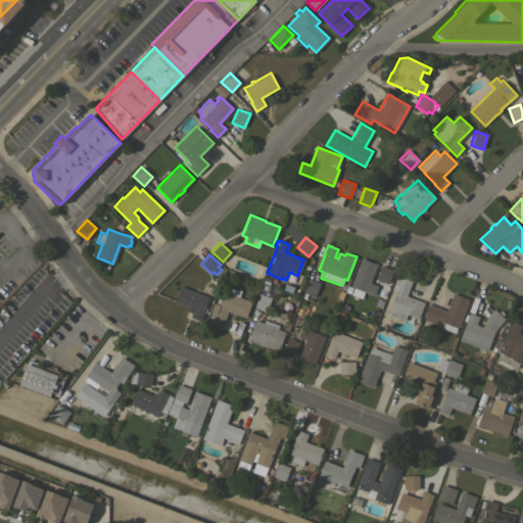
[(370,283),(378,286),(374,296),(364,292),(362,298),(350,294),(353,287),(349,286),(361,257),(377,264),(370,283)]
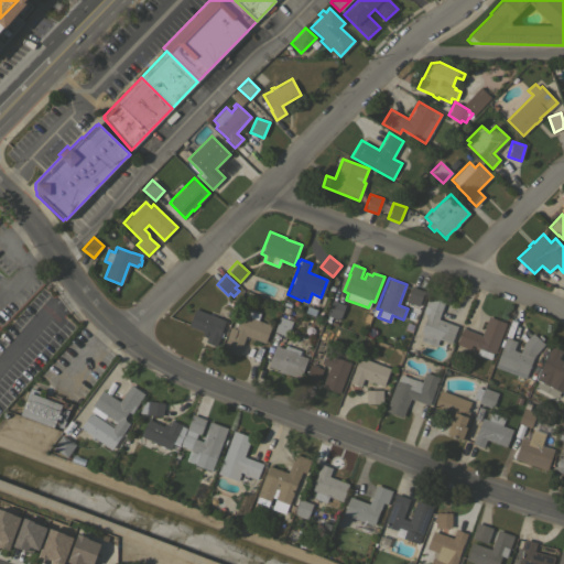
[(424,291),(418,306),(405,301),(411,286),(424,291)]
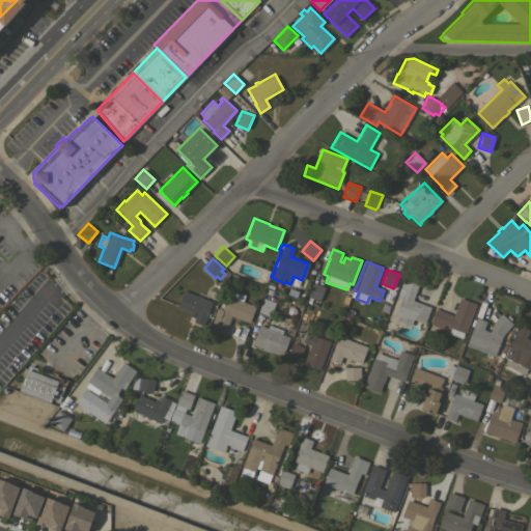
[(424,324),(413,319),(411,326),(395,320),(398,313),(395,312),(403,290),(399,288),(403,276),(419,282),(412,300),(430,307),(424,324)]
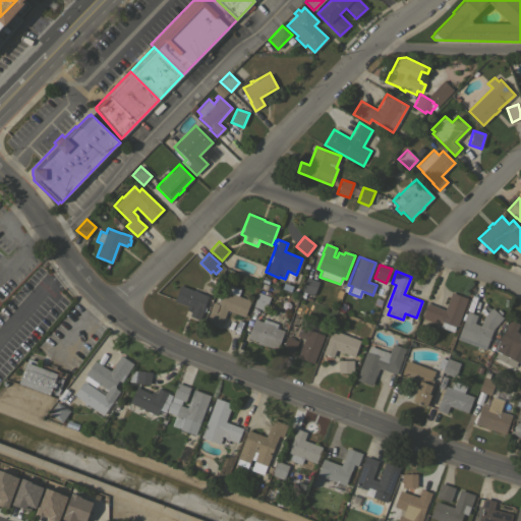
[(313,295),(306,292),(304,298),(300,296),(302,291),(301,291),(306,277),(319,281),(313,295)]
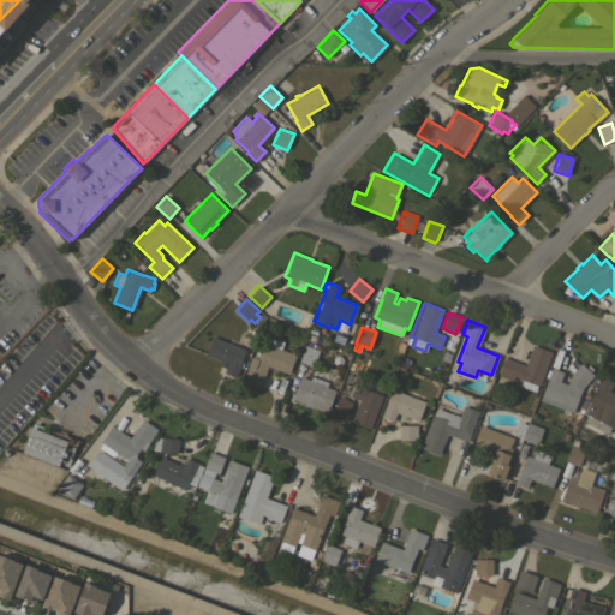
[(242,381),(251,356),(256,358),(262,342),(263,342),(267,335),(284,341),(280,348),(296,354),(288,374),(268,366),(260,387),(242,381)]
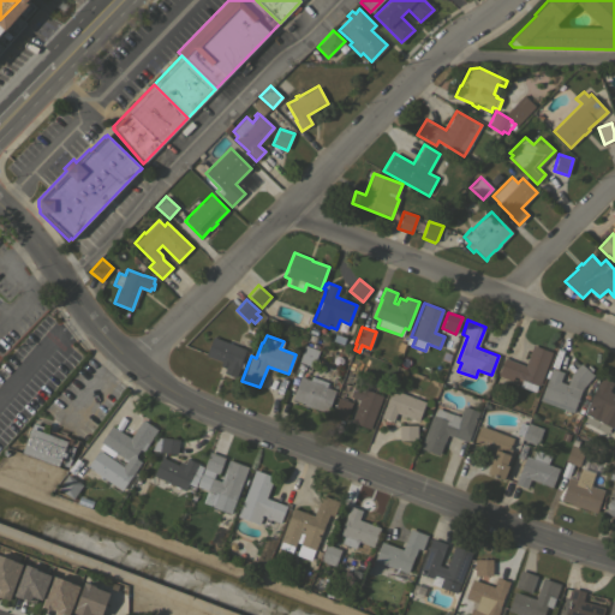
[(234,377),(224,372),(225,368),(220,365),(221,362),(206,356),(213,336),(245,348),(234,377)]
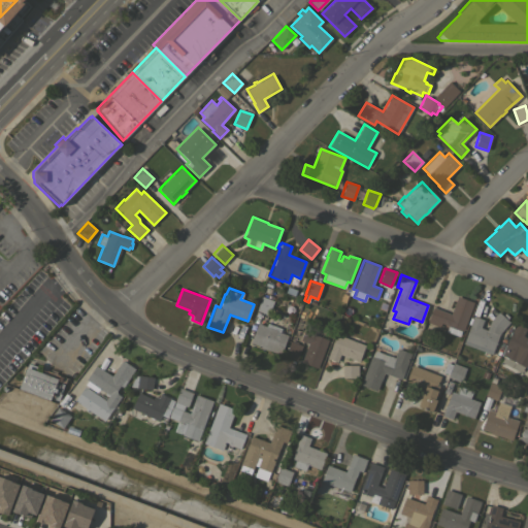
[(261,296),(273,301),(268,315),(256,310),(261,296)]
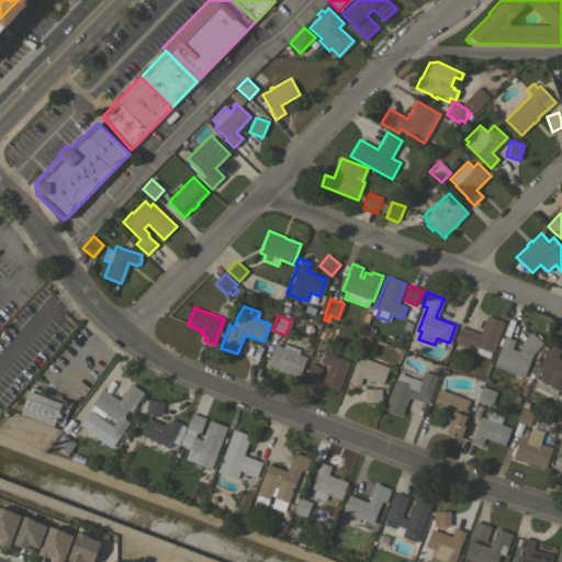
[(493,351),(478,346),(476,347),(469,344),(468,348),(454,343),(460,327),(480,334),(486,315),(504,322),(493,351)]
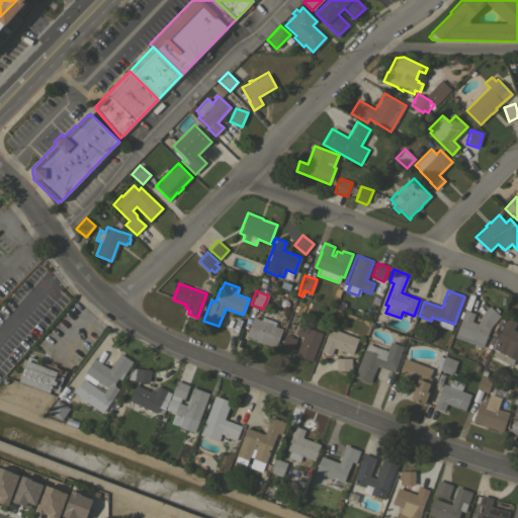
[(454,337),(461,319),(460,319),(463,310),(473,314),(470,321),(478,324),(481,316),(489,306),(500,316),(492,325),(489,329),(482,347),(454,337)]
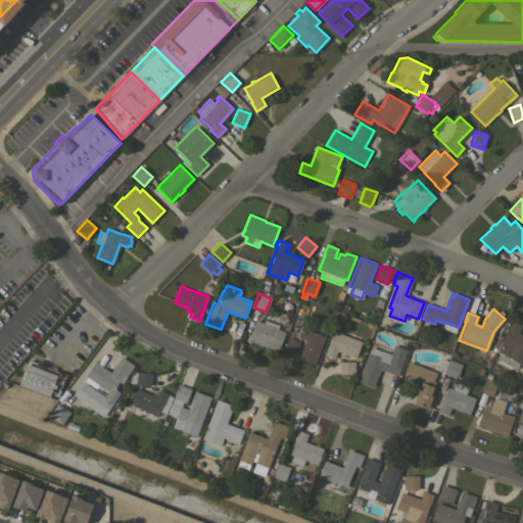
[(263,345),(258,344),(258,343),(247,339),(254,320),(263,323),(265,320),(279,325),(277,329),(285,332),(278,351),(263,345)]
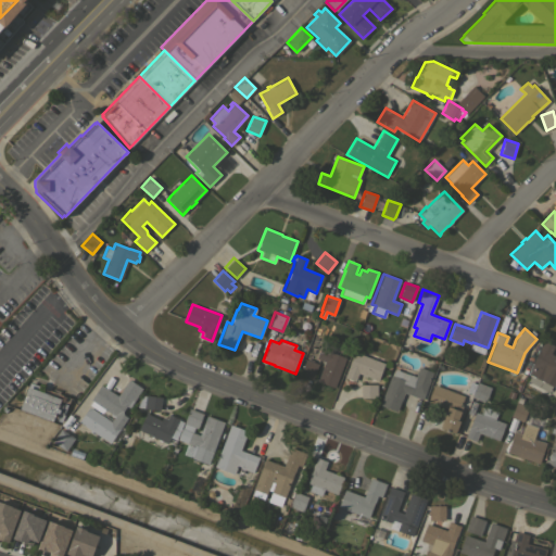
[(555,356),(555,380),(553,387),(528,374),(531,365),(543,340),(554,345),(550,353),(555,356)]
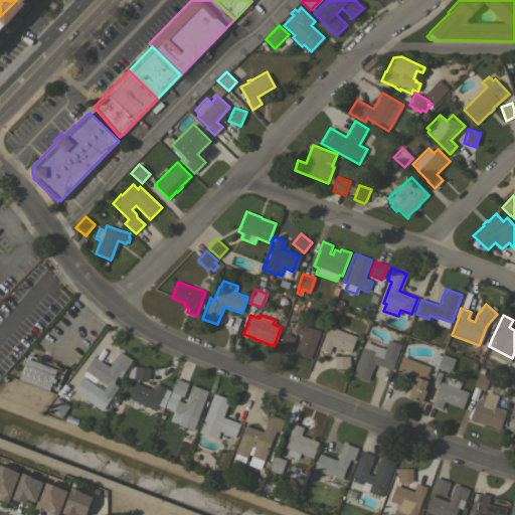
[(310,359),(294,353),(301,335),(293,332),(297,322),(306,325),(320,331),(310,359)]
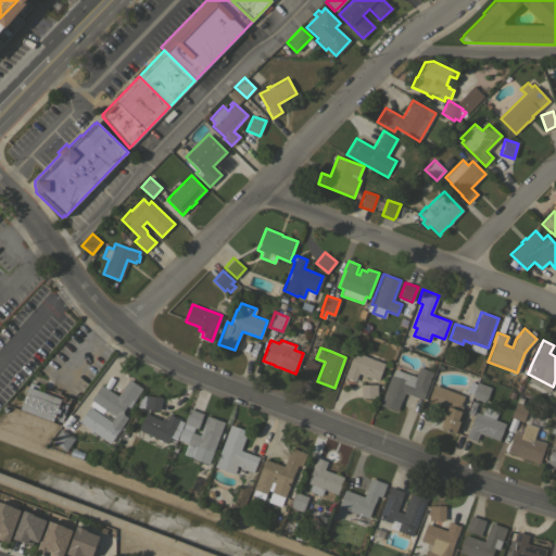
[(378,380),(358,373),(355,381),(352,380),(352,381),(346,379),(346,378),(344,377),(348,367),(349,367),(354,352),(384,363),(378,380)]
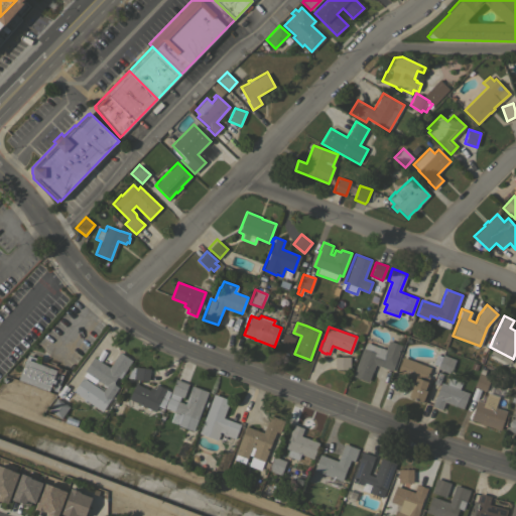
[(295,338),(290,351),(278,347),(283,333),(295,338)]
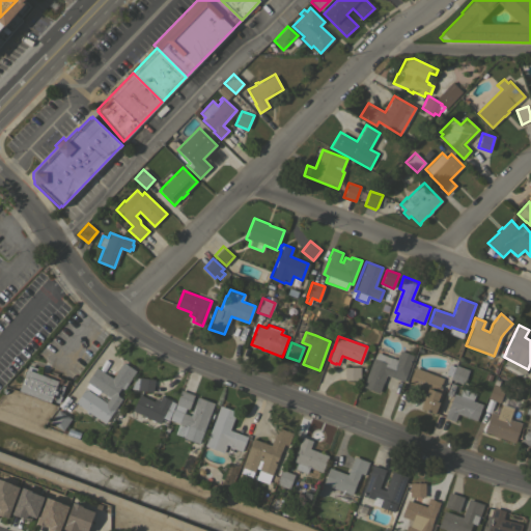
[(362,387),(373,358),(374,359),(376,353),(390,357),(396,359),(399,350),(413,355),(403,382),(385,374),(379,393),(362,387)]
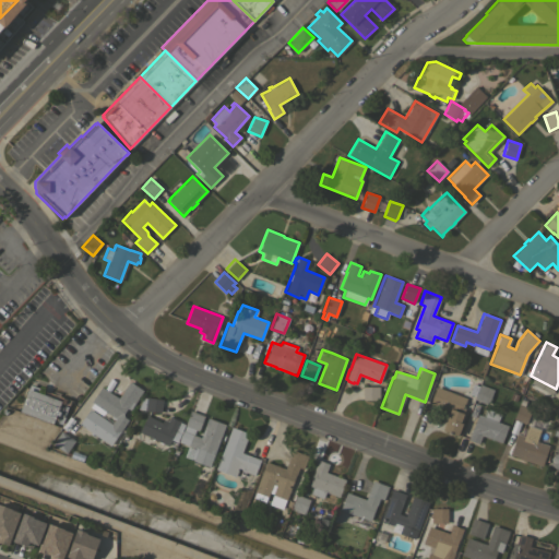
[(79,424),(90,408),(111,424),(115,418),(91,402),(100,387),(118,397),(129,381),(142,390),(129,409),(127,407),(122,413),(123,416),(128,419),(110,445),(79,424)]
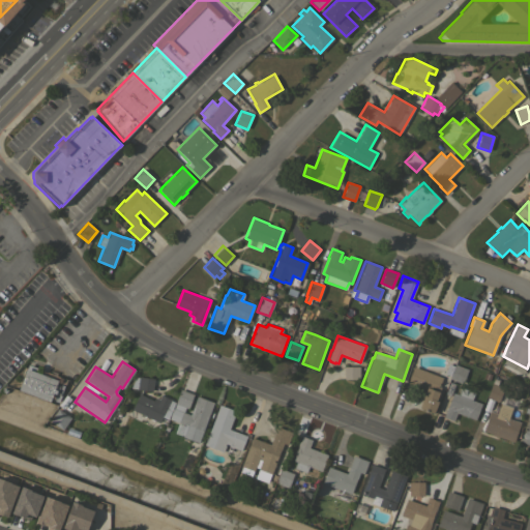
[(28,364),(66,379),(58,402),(50,400),(50,402),(19,389),(28,364)]
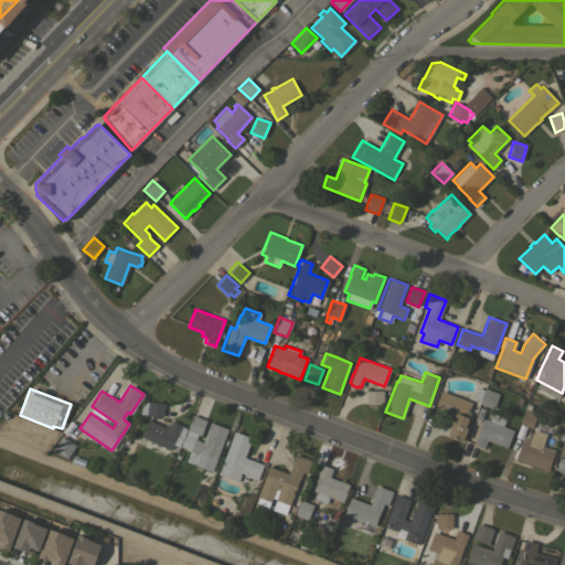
[(499,394),(492,408),(479,403),(484,388),(499,394)]
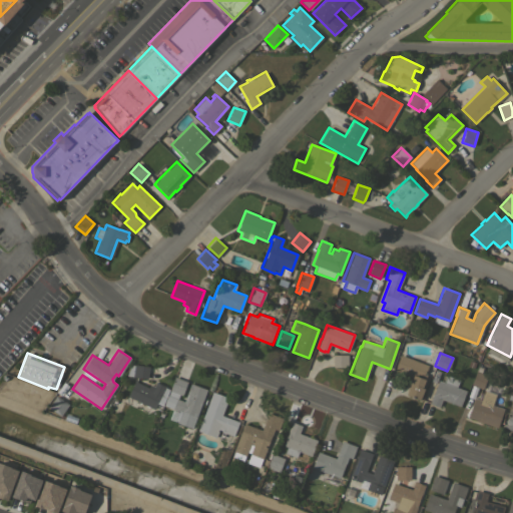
[(333,355),(348,354),(348,367),(333,367),(333,355)]
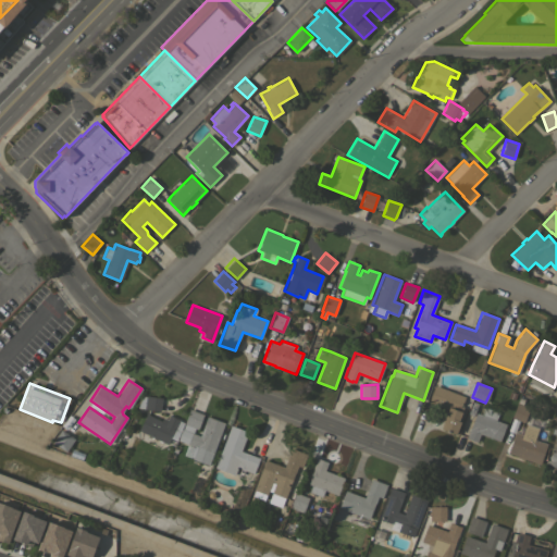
[(463,396),(463,395),(467,396),(465,403),(462,401),(460,406),(463,407),(458,421),(460,421),(456,434),(440,429),(447,409),(428,403),(434,385),(463,396)]
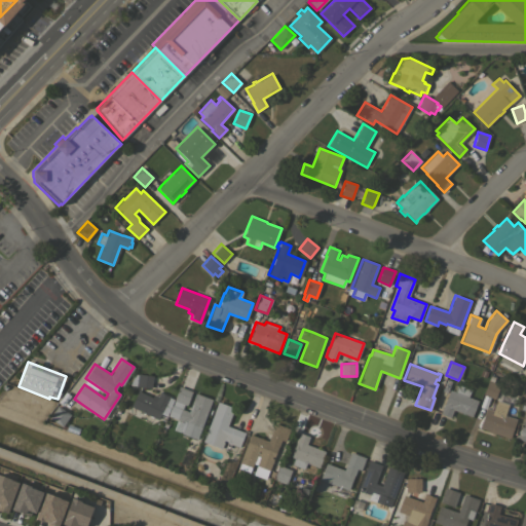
[(136,386),(136,385),(132,384),(133,380),(137,381),(138,373),(152,375),(151,388),(136,386)]
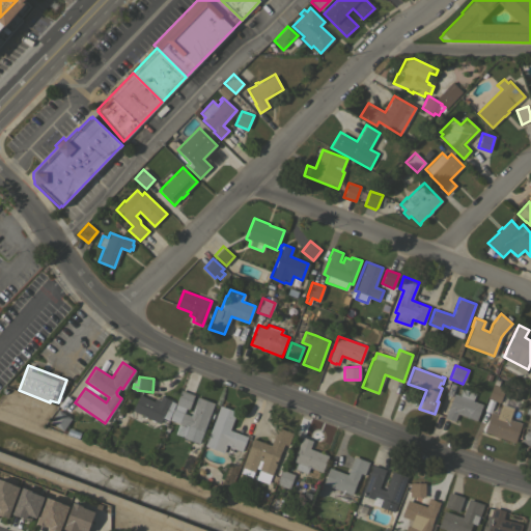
[(493,385),(504,389),(499,402),(487,398),(493,385)]
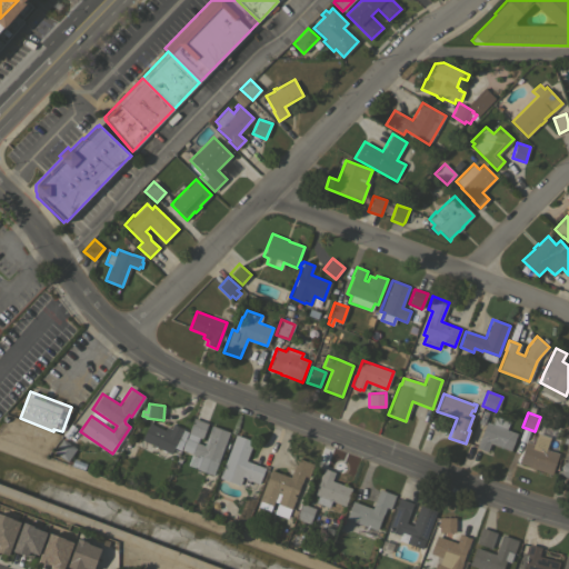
[(510,450),(490,442),(487,451),(476,448),(479,437),(480,438),(486,421),(490,423),(493,416),(509,421),(506,429),(517,432),(510,450)]
